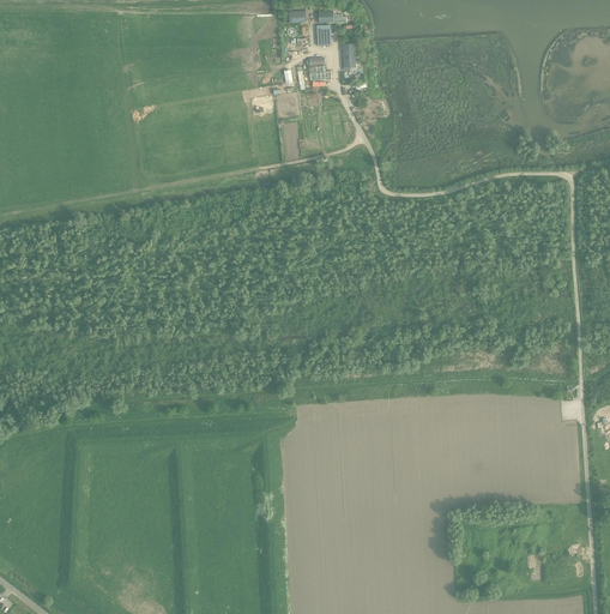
[(302,22),(302,14),(302,11),(285,12),(287,23),(302,22)]
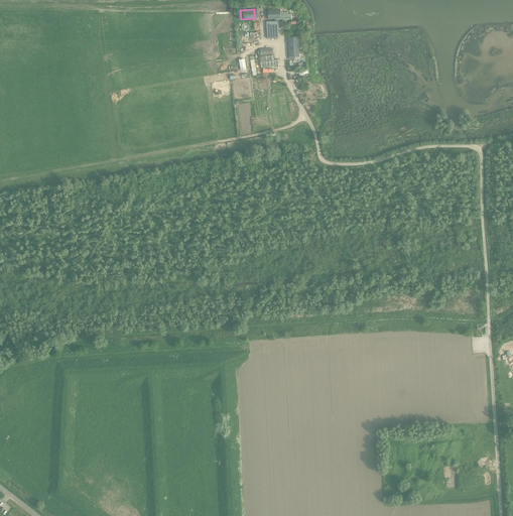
[(277,9),(263,10),(263,20),(266,19),(270,19),(288,19),(288,18),(289,18),(290,18),(291,17),(291,16),(291,15),(290,15),(289,15),(288,15),(288,14),(284,14),(284,12),(280,12),(280,11),(277,11),(277,9)]
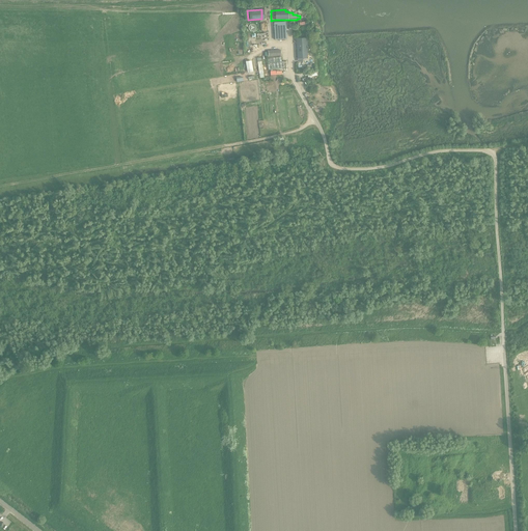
[(282,22),(271,23),(272,39),(283,39),(282,22)]
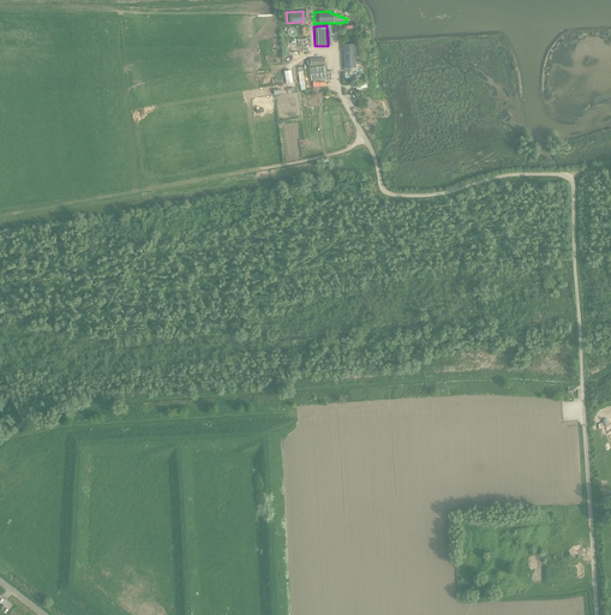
[(352,45),(340,45),(341,69),(353,69),(352,45)]
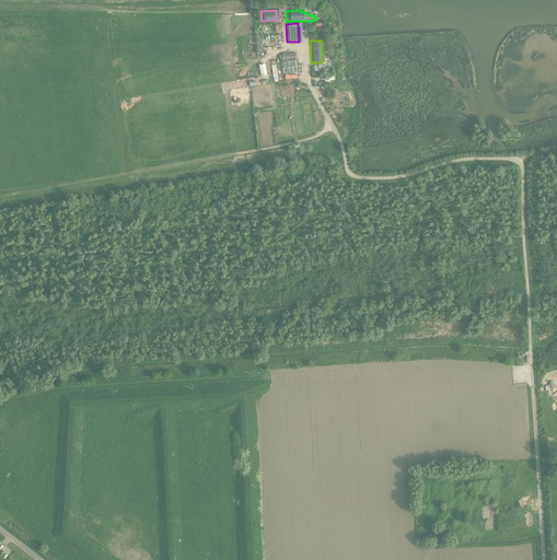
[(297,72),(297,66),(296,65),(280,67),(280,74),(297,72)]
